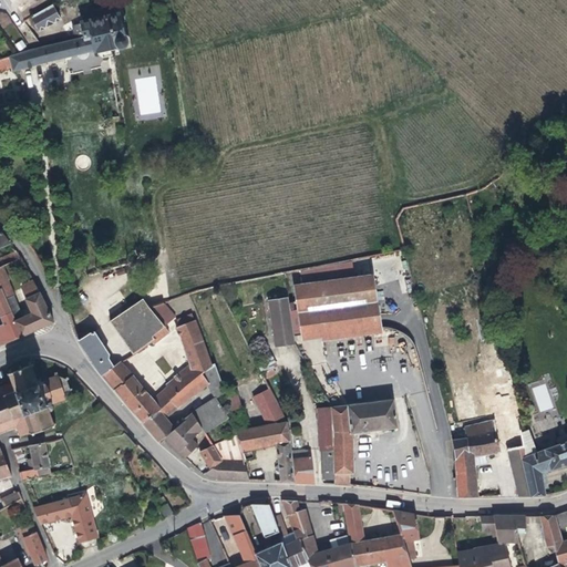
[(62,20),(54,6),(30,20),(33,27),(37,24),(41,32),(62,20)]
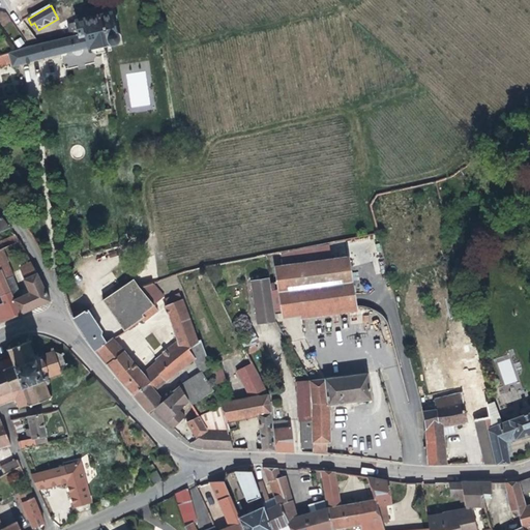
[(92,49),(119,42),(112,13),(84,21),(85,22),(79,23),(79,22),(71,24),(75,33),(76,35),(60,39),(60,43),(62,55),(91,48),(92,49)]
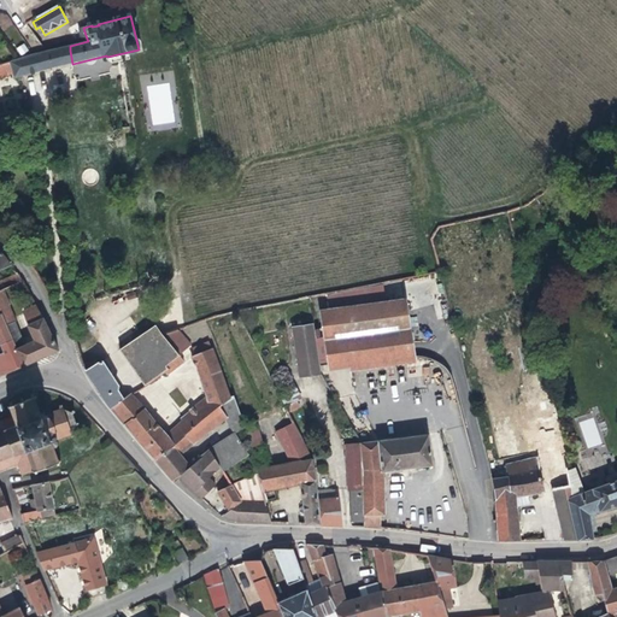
[(88,41),(87,39),(46,48),(48,52),(59,48),(70,46),(88,41)]
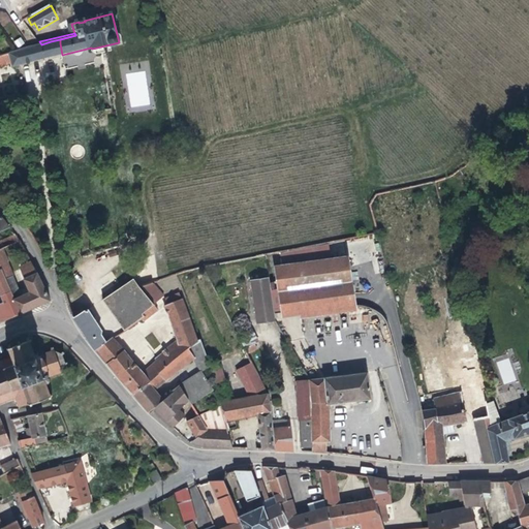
[(55,57),(62,55),(60,43),(60,39),(51,41),(55,57)]
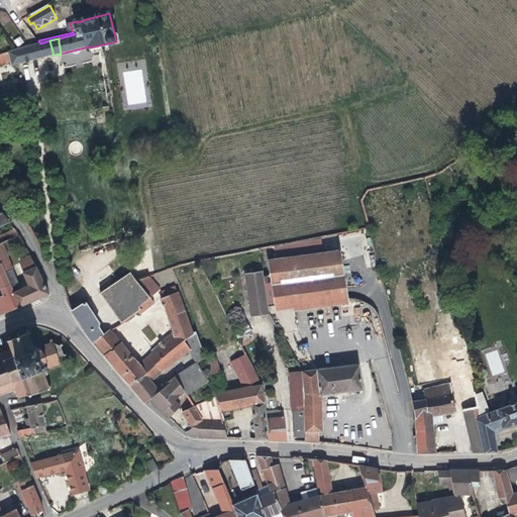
[(14,66),(54,56),(49,40),(40,43),(30,45),(10,52),(13,62),(14,66)]
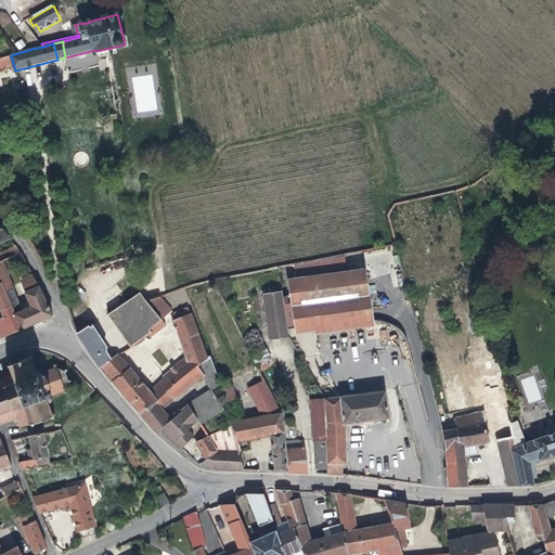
[(9,68),(14,66),(11,55),(4,57),(9,68)]
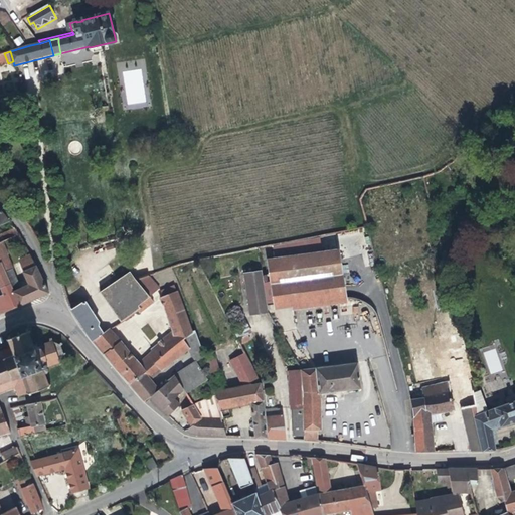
[(0,224),(9,221),(0,210),(0,209),(0,224)]
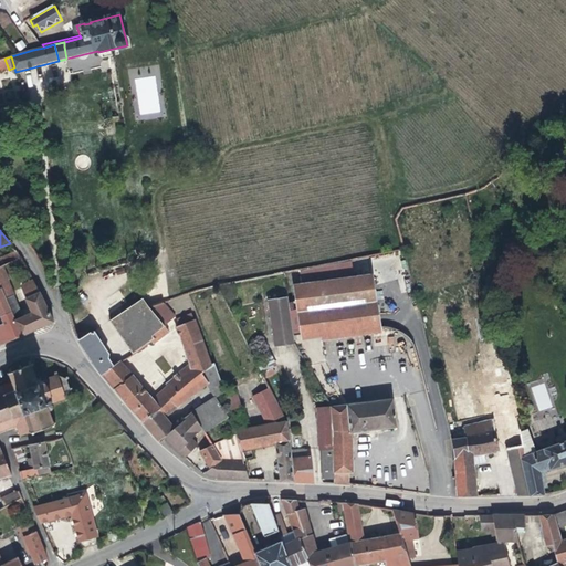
[(22,257),(18,251),(0,259),(0,260),(2,264),(9,262),(22,257)]
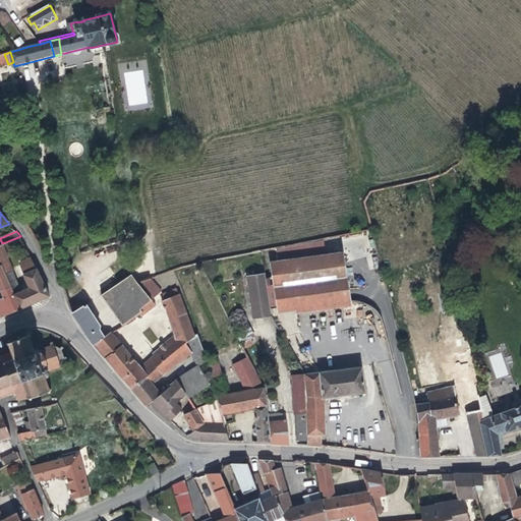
[(8,241),(2,243),(7,253),(12,250),(8,241)]
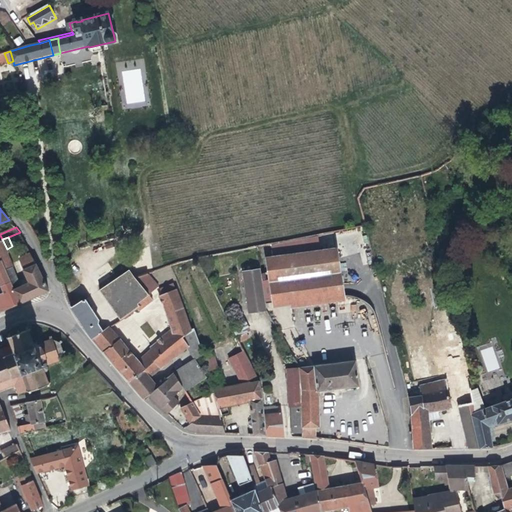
[(7,249),(2,239),(0,240),(0,256),(2,260),(6,270),(12,267),(5,249),(7,249)]
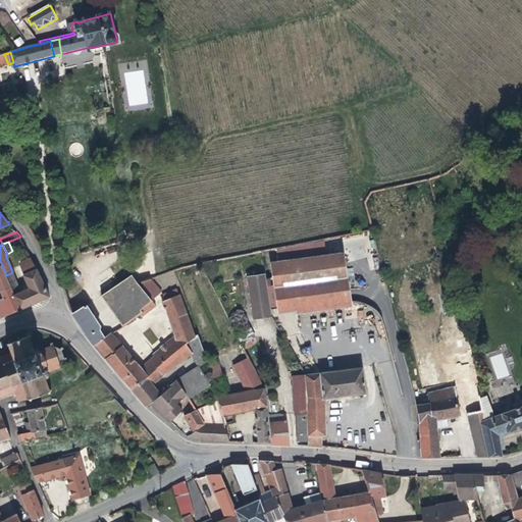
[(273,288),(344,277),(341,253),(269,263),(273,288)]
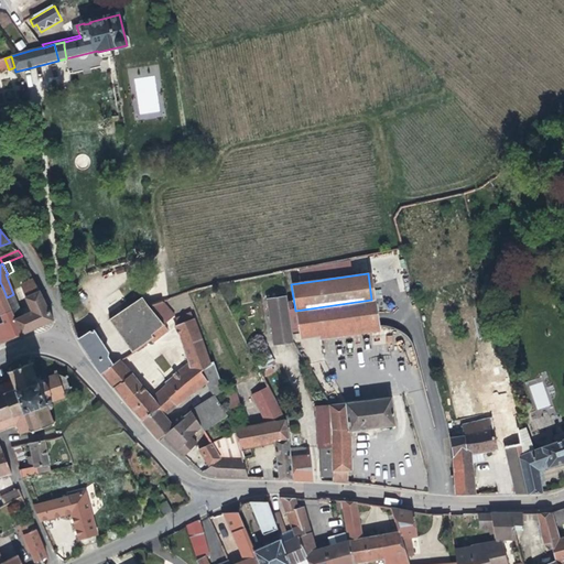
[(40,291),(32,277),(26,279),(28,281),(22,284),(28,295),(25,296),(32,312),(22,316),(15,320),(22,335),(54,320),(40,291)]
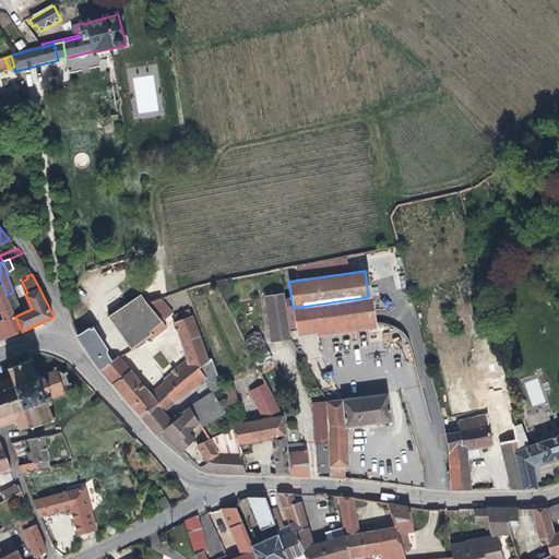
[(22,313),(13,292),(7,295),(9,299),(15,317),(22,313)]
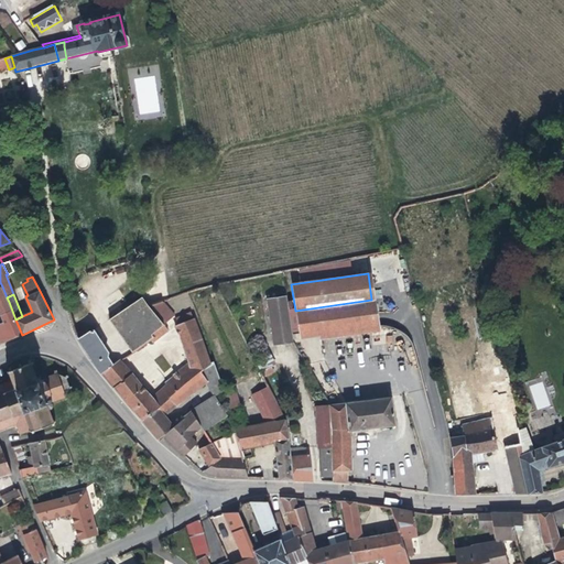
[(291,342),(283,295),(264,297),(272,346),(291,342)]
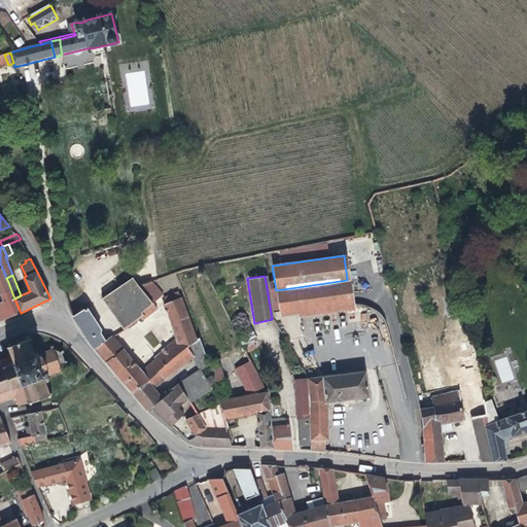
[(152,304),(138,286),(132,277),(102,297),(124,330),(140,318),(145,314),(143,312),(152,304)]
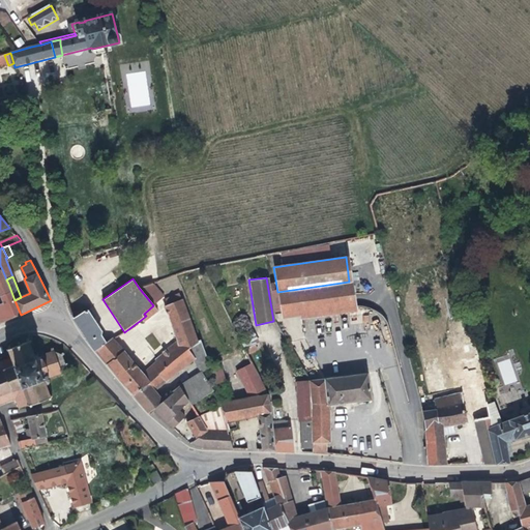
[(352,306),(349,282),(277,292),(282,317),(352,306)]
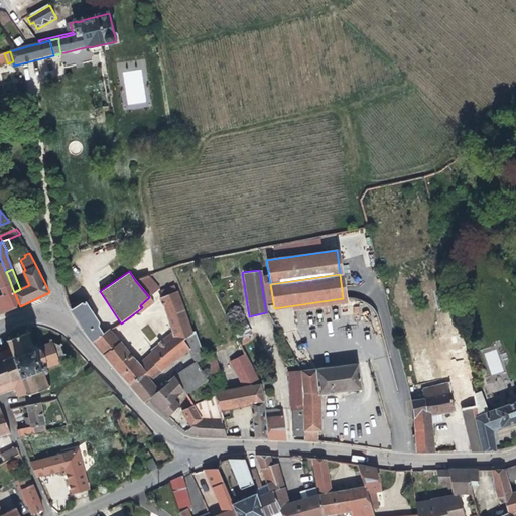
[(164,295),(147,275),(135,280),(149,297),(140,305),(142,307),(137,311),(139,314),(152,301),(158,298),(158,297),(164,295)]
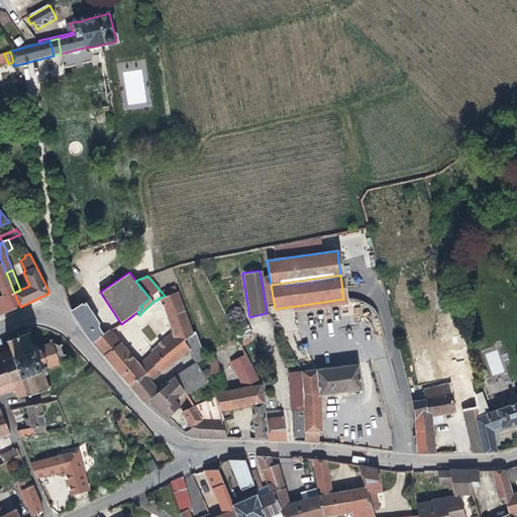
[(11,311),(20,307),(14,293),(8,277),(0,280),(0,286),(5,298),(11,311)]
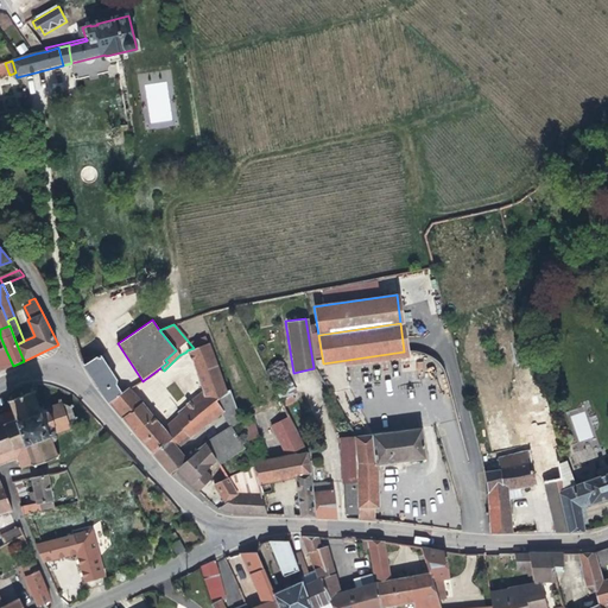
[(206,343),(194,348),(187,350),(187,352),(192,360),(203,390),(183,409),(184,411),(171,422),(171,423),(165,429),(141,403),(122,417),(153,454),(194,418),(215,400),(219,397),(225,392),(223,391),(206,343)]
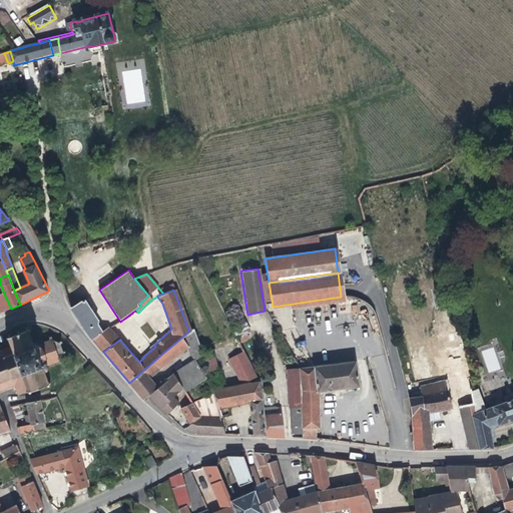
[(0,310),(1,314),(11,309),(5,296),(0,298),(0,310)]
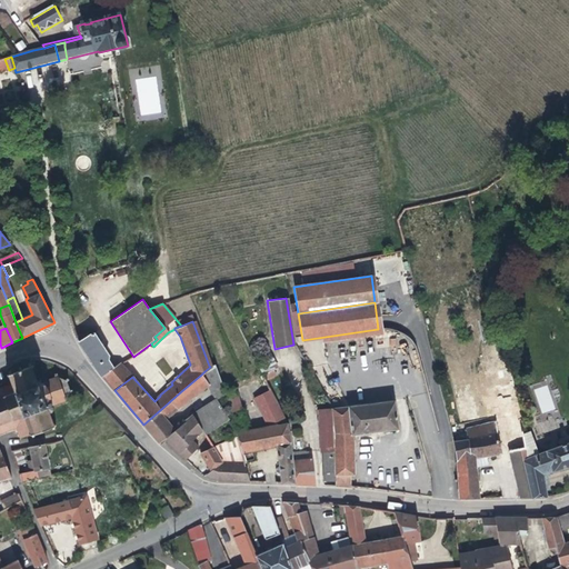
[(93,332),(80,341),(102,376),(113,368),(107,359),(109,357),(93,332)]
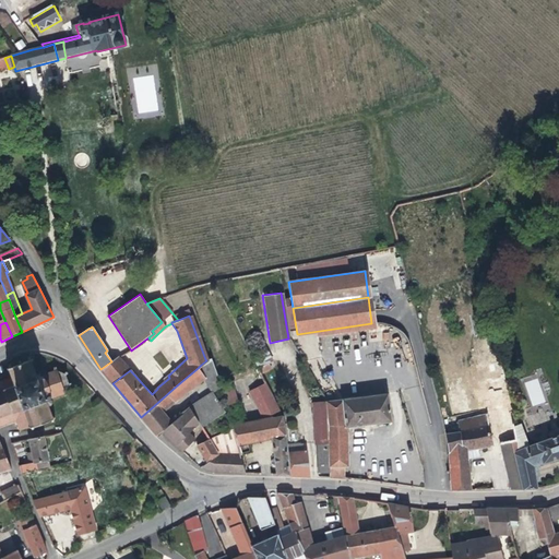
[(0,425),(4,424),(15,419),(20,430),(28,427),(28,428),(32,428),(33,429),(35,428),(34,427),(40,424),(42,425),(44,425),(44,423),(50,420),(51,421),(55,420),(54,419),(56,418),(56,415),(52,416),(49,407),(52,406),(52,403),(51,399),(63,393),(66,396),(67,394),(66,392),(69,385),(71,385),(71,383),(68,382),(66,376),(68,373),(68,372),(66,371),(64,373),(58,370),(58,367),(55,368),(55,370),(43,376),(37,372),(33,361),(35,360),(34,358),(32,358),(32,357),(28,357),(30,359),(23,363),(22,360),(20,361),(20,363),(13,366),(12,364),(10,365),(10,367),(8,368),(9,370),(11,370),(14,377),(0,382),(0,425)]
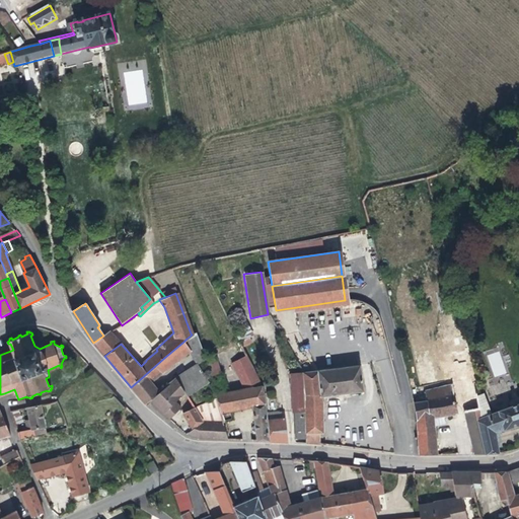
[(103,336),(93,343),(104,356),(121,344),(109,331),(103,336)]
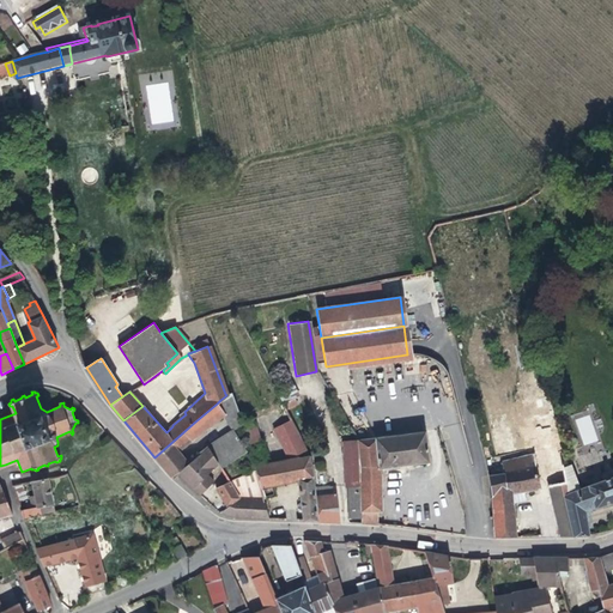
[(235,404),(230,393),(225,394),(226,395),(220,400),(226,410),(235,404)]
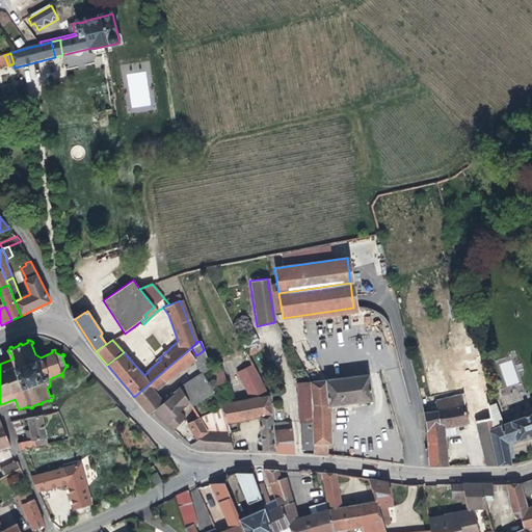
[(452,347),(455,360),(478,353),(476,342),(452,347)]
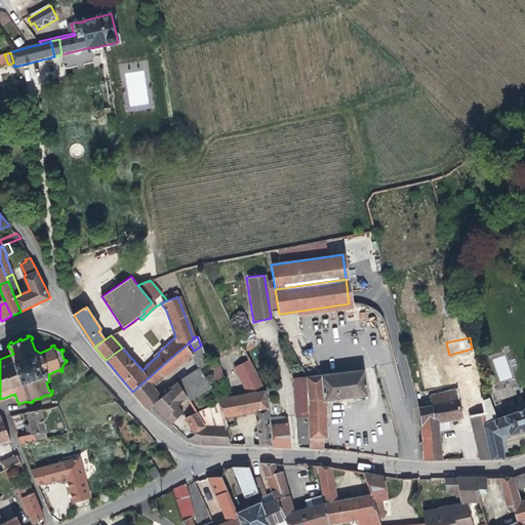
[(250,341),(240,347),(242,351),(252,346),(250,341)]
